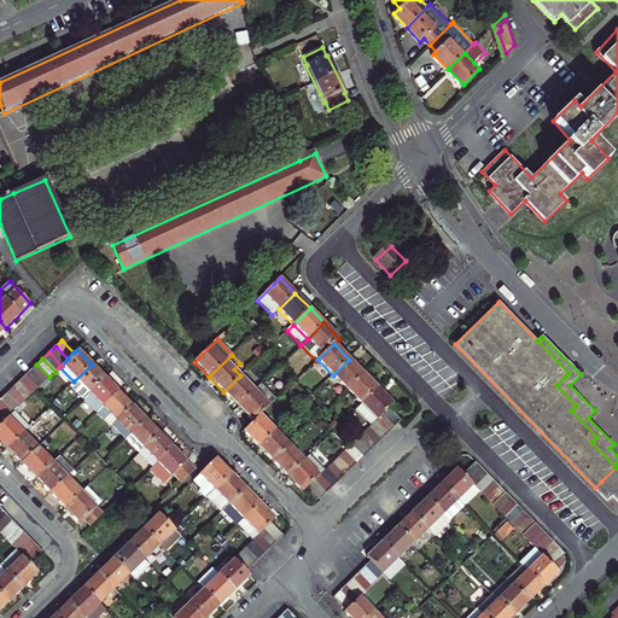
[(365,374),(349,360),(333,375),(348,390),(365,374)]
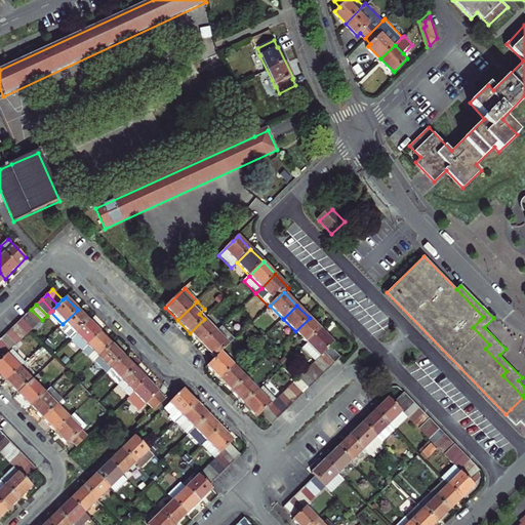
[(37,325),(42,320),(31,310),(27,315),(37,325)]
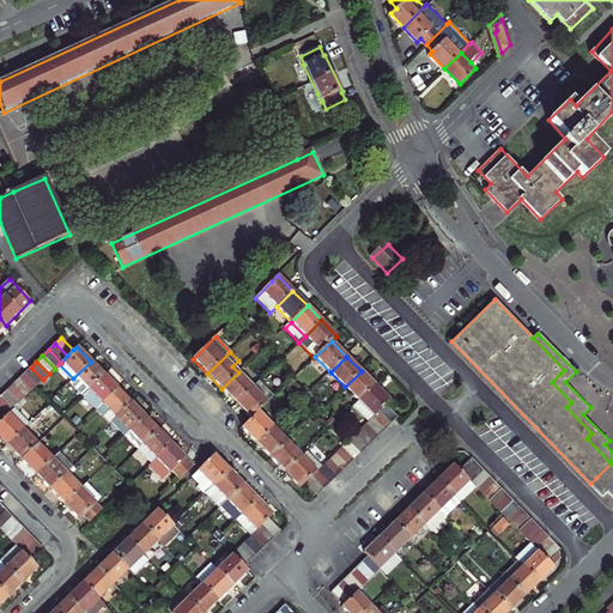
[(82,398),(104,376),(91,362),(73,378),(70,383),(67,386),(80,399),(82,398)]
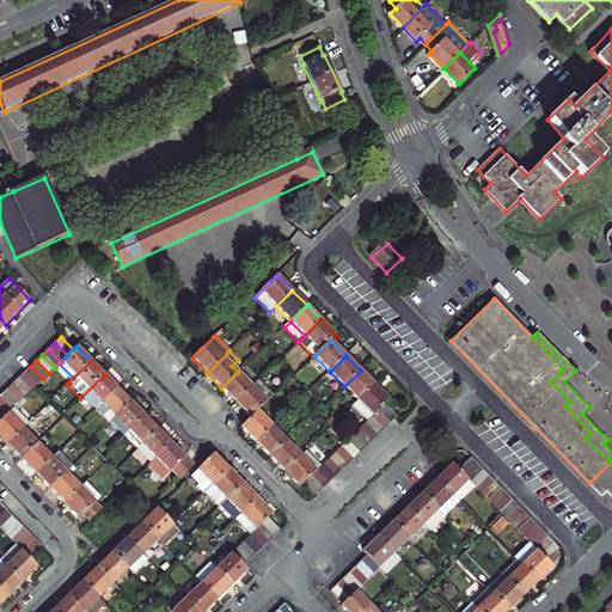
[(69,383),(73,378),(59,363),(55,368),(69,383)]
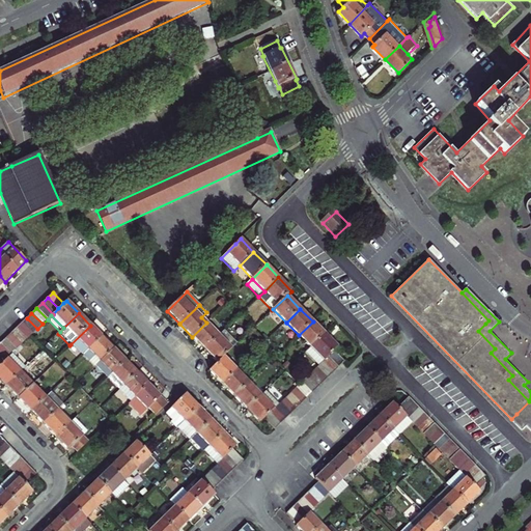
[(37,329),(27,318),(22,324),(32,334),(37,329)]
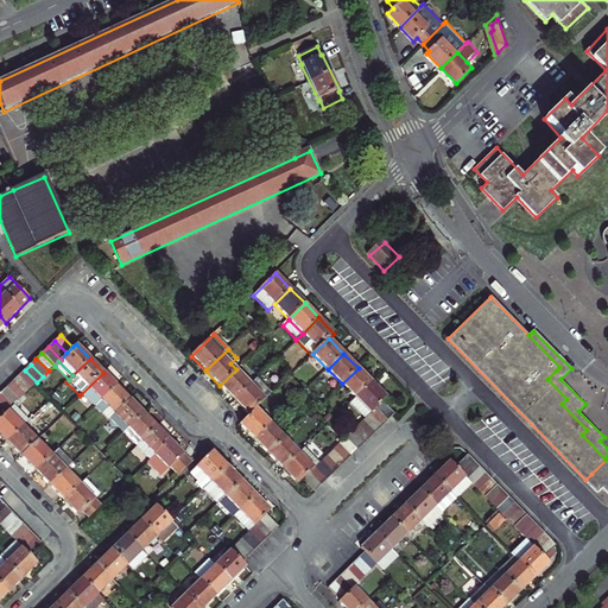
[(373,382),(359,368),(342,384),(356,399),(373,382)]
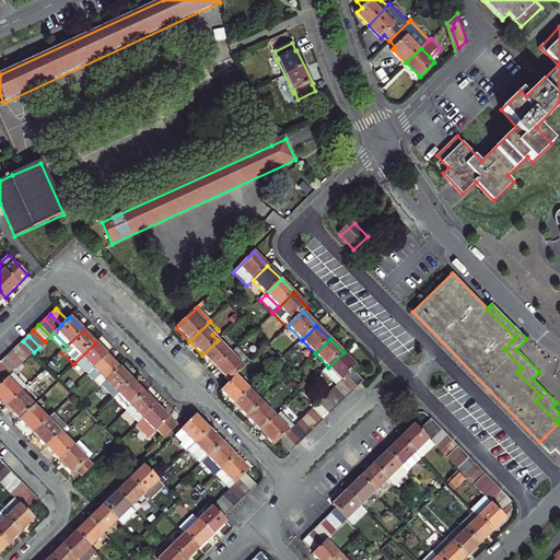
[(230,354),(218,340),(202,356),(216,369),(230,354)]
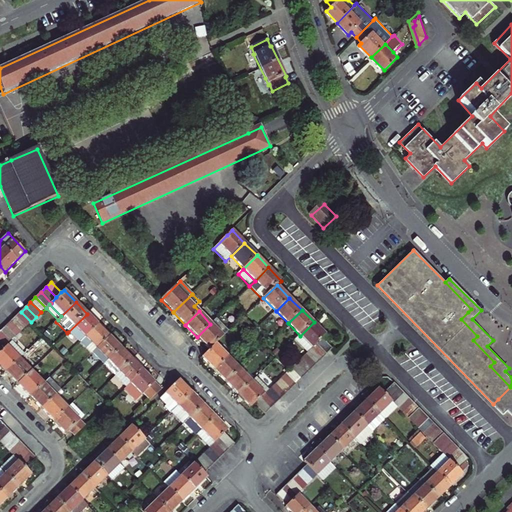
[(31,322),(21,312),(16,316),(26,327),(28,325),(31,322)]
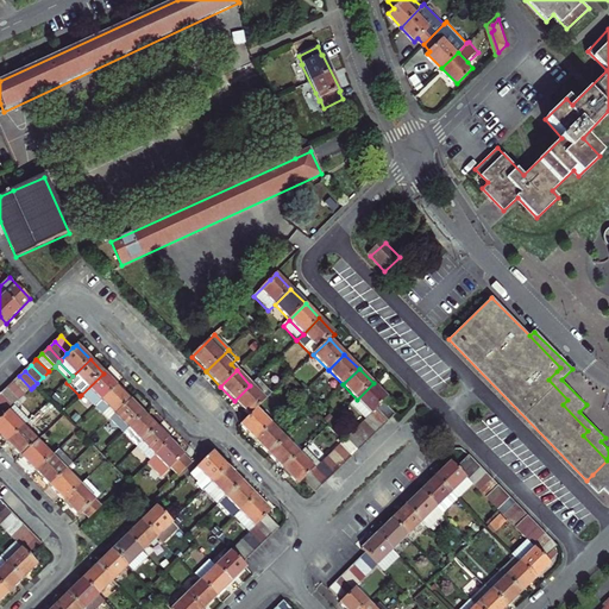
[(94,408),(117,387),(104,374),(81,395),(94,408)]
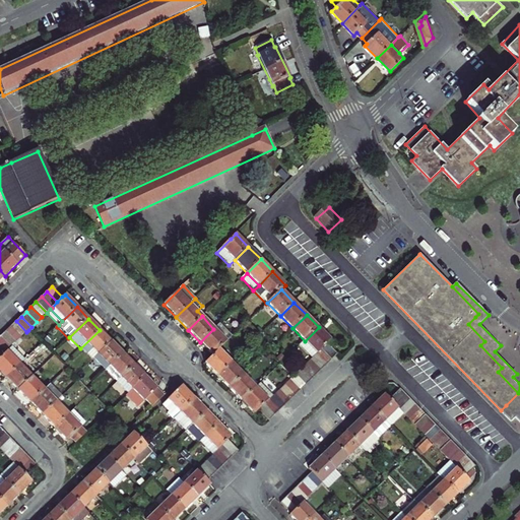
[(26,332),(16,321),(11,326),(21,337),(26,332)]
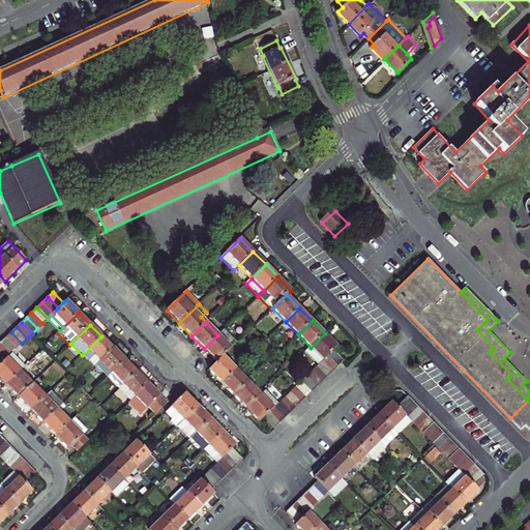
[(204,349),(216,362),(223,356),(237,343),(224,329),(217,335),(204,349)]
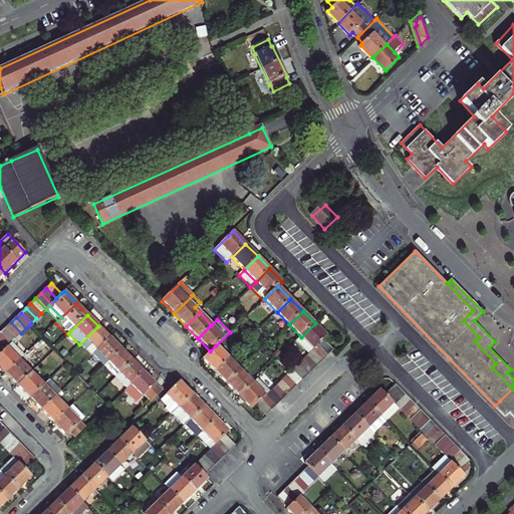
[(16,338),(21,333),(11,322),(6,327),(16,338)]
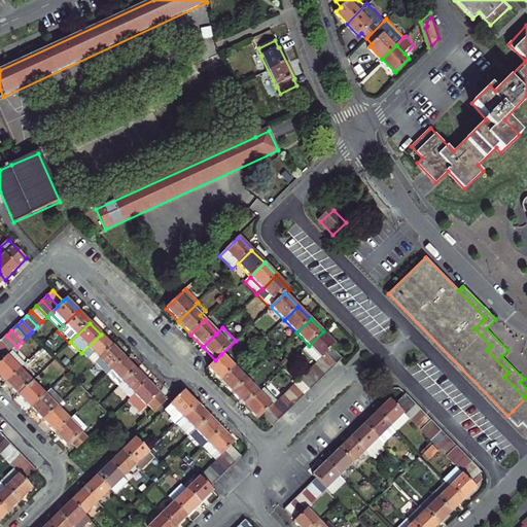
[(304,350),(317,363),(320,360),(325,355),(331,350),(336,345),(323,331),(309,346),(304,350)]
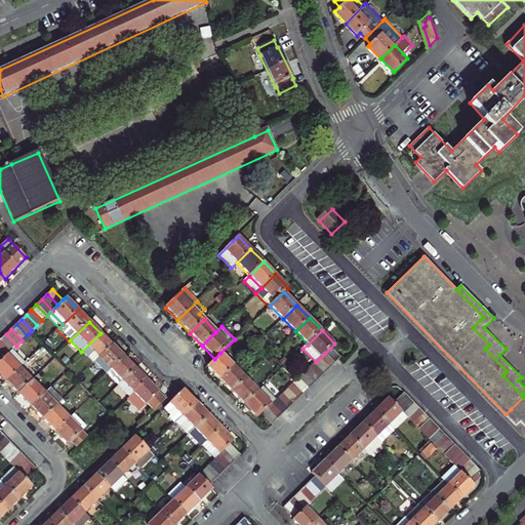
[(97,359),(112,345),(101,333),(81,352),(87,357),(91,353),(97,359)]
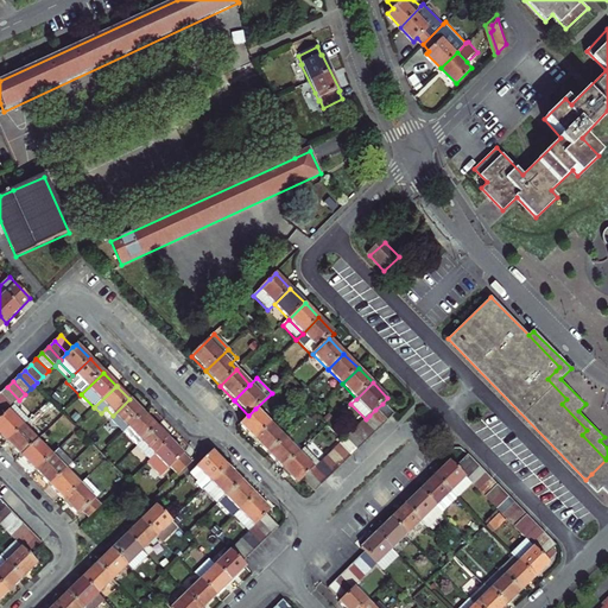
[(13,406),(19,400),(7,387),(1,393),(13,406)]
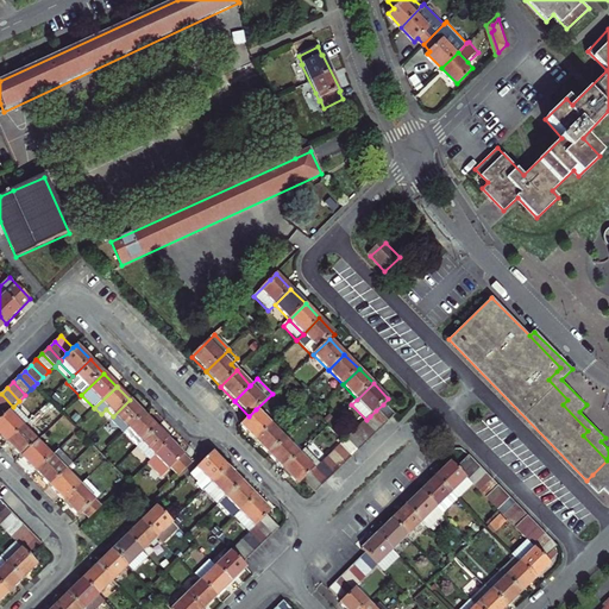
[(13,407),(1,394),(0,394),(0,405),(7,413),(7,412),(12,407),(13,407)]
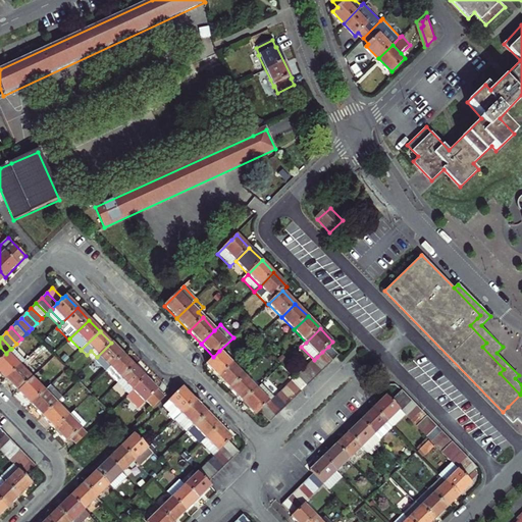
[(93,361),(104,372),(122,355),(111,343),(97,357),(93,361)]
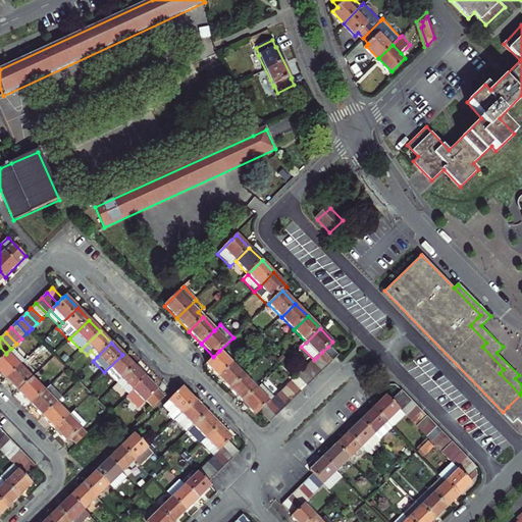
[(332,363),(338,357),(328,347),(322,352),(332,363)]
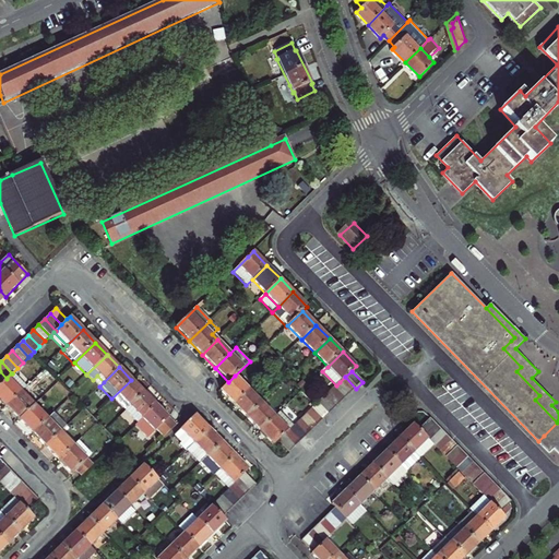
[(22,393),(25,389),(11,373),(7,378),(22,393)]
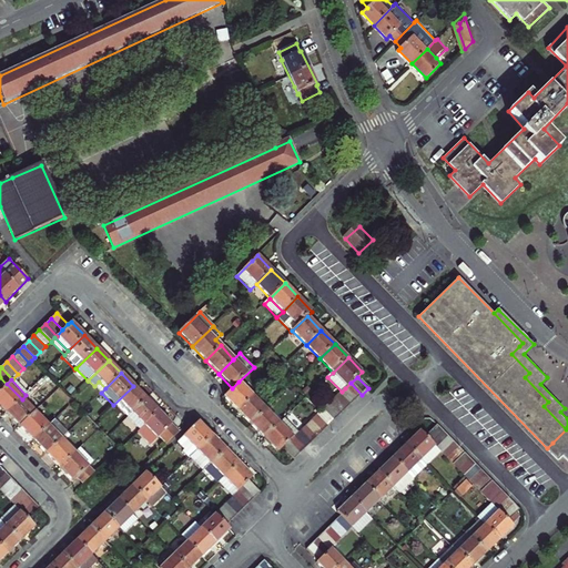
[(101,393),(105,388),(99,382),(94,386),(101,393)]
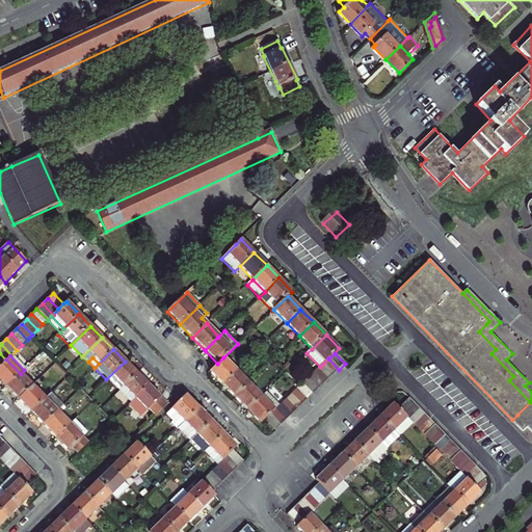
[(237,371),(223,357),(217,364),(209,372),(221,386),(237,371)]
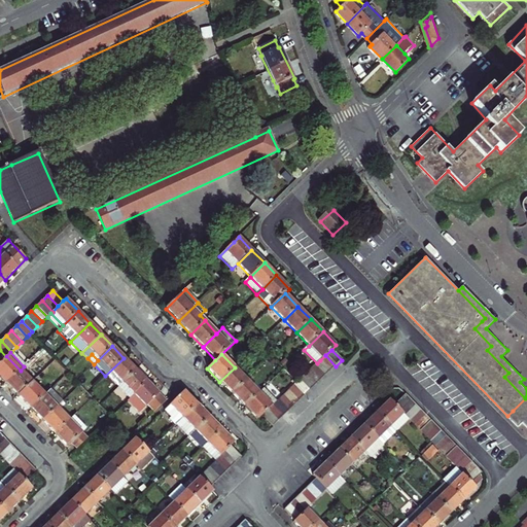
[(336,366),(325,355),(320,360),(330,371),(336,366)]
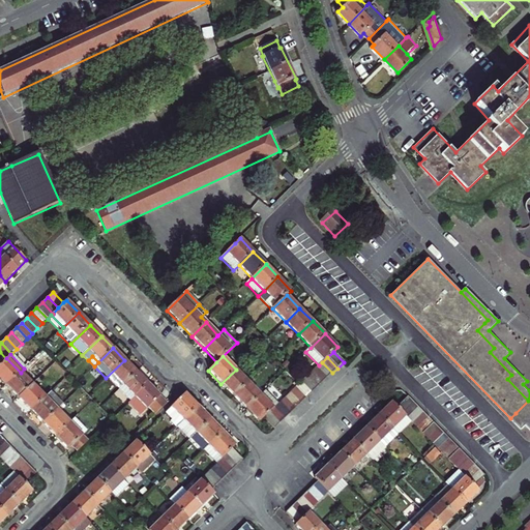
[(0,379),(6,386),(21,373),(6,358),(6,359),(1,364),(0,364),(0,379)]
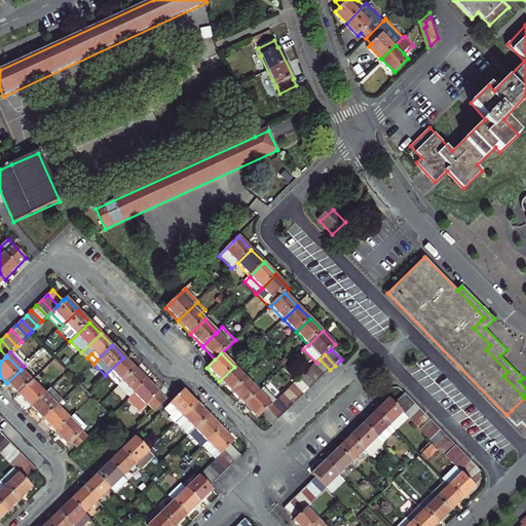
[(116,386),(135,369),(123,358),(105,375),(116,386)]
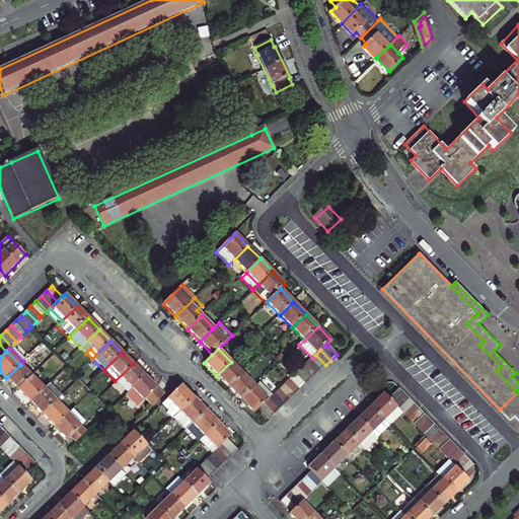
[(315,355),(312,358),(310,360),(320,370),(325,365),(315,355)]
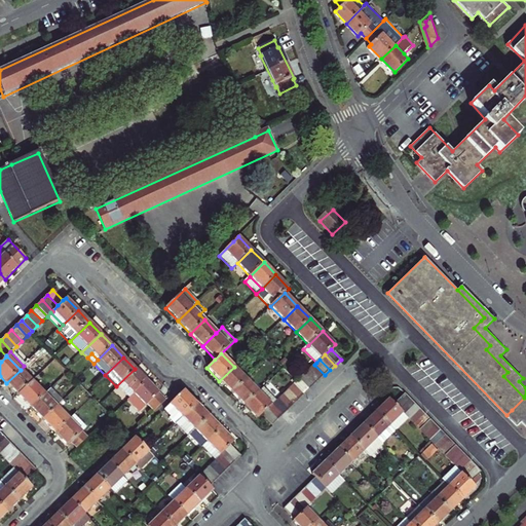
[(325,375),(314,365),(309,370),(320,380),(325,375)]
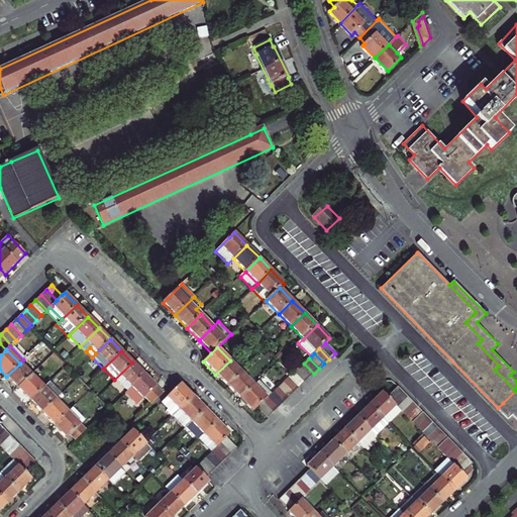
[(230,360),(215,375),(227,387),(242,374),(230,360)]
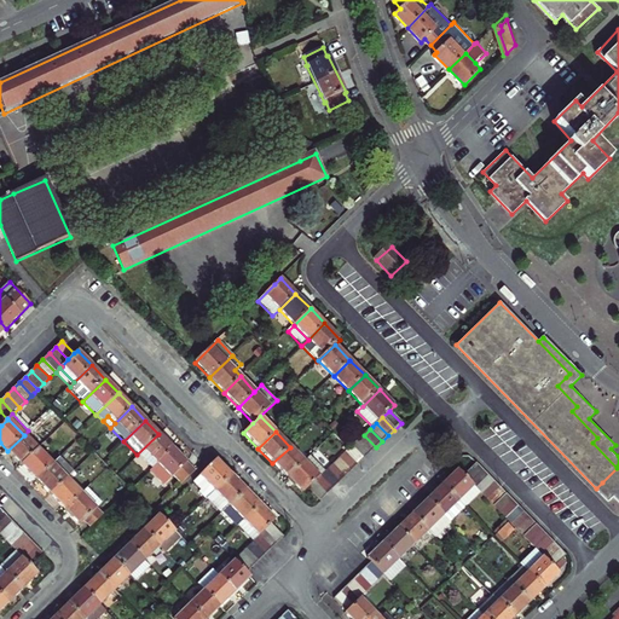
[(151,469),(173,449),(158,434),(137,455),(151,469)]
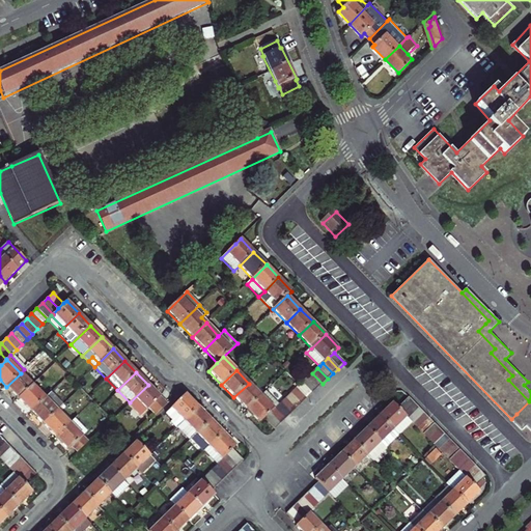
[(32,386),(21,373),(6,387),(19,400),(32,386)]
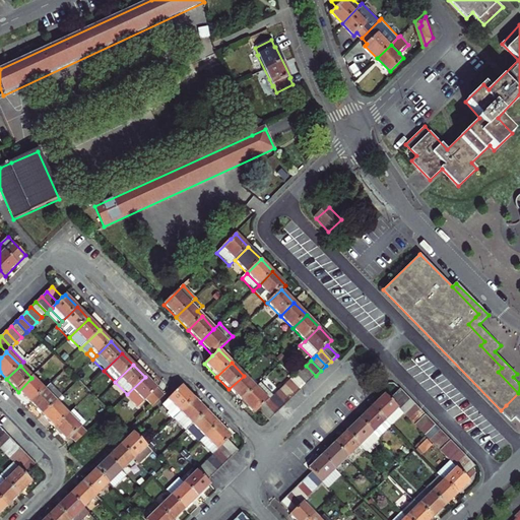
[(301,371),(311,381),(316,376),(306,366),(301,371)]
